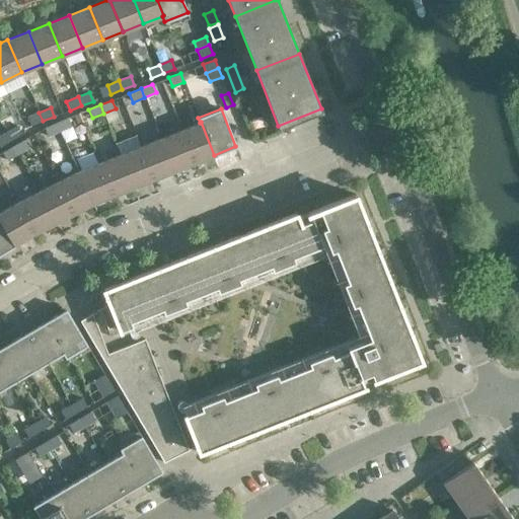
[(43,121),(39,113),(27,117),(30,126),(43,121)]
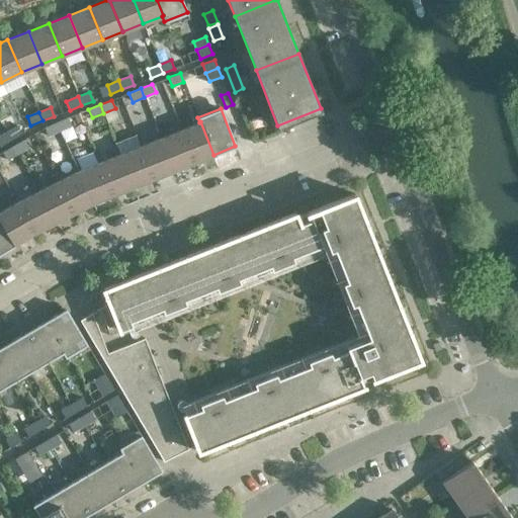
[(71,126),(67,117),(55,122),(59,132),(71,126)]
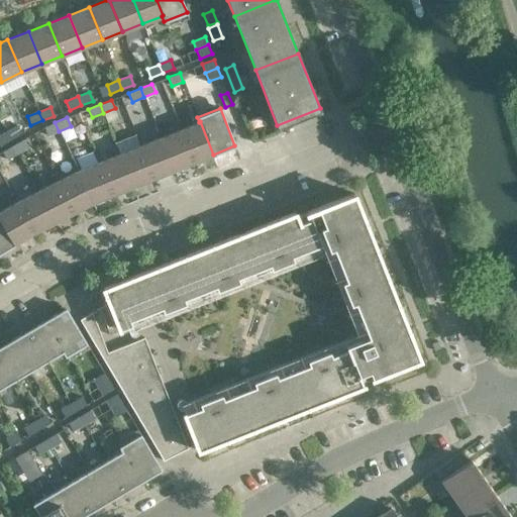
[(200,121),(199,122),(180,129),(193,163),(213,154),(200,121)]
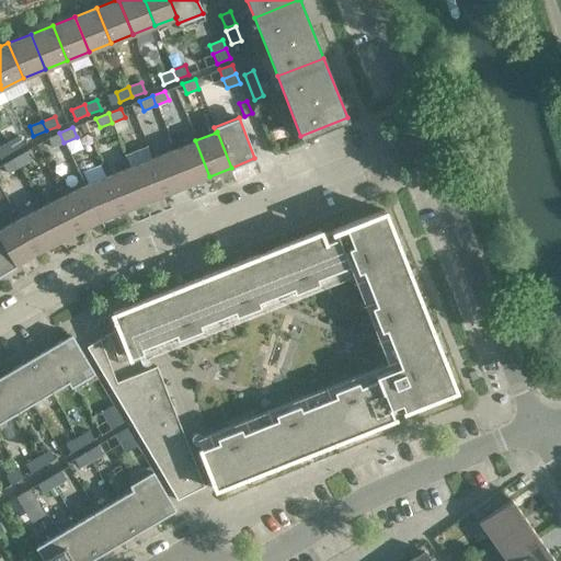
[(64,142),(59,133),(47,138),(52,148),(64,142)]
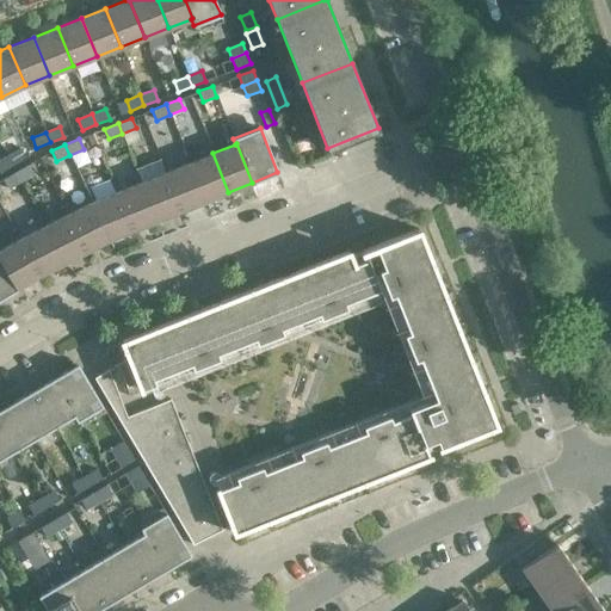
[(18,149),(5,156),(11,166),(24,159),(18,149)]
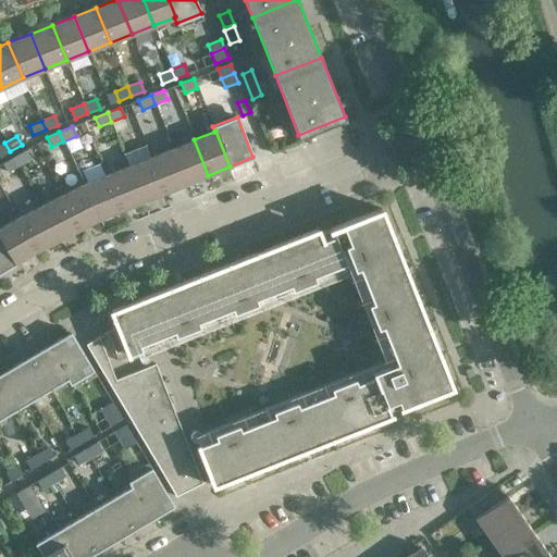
[(208,175),(194,139),(172,148),(186,184),(208,175)]
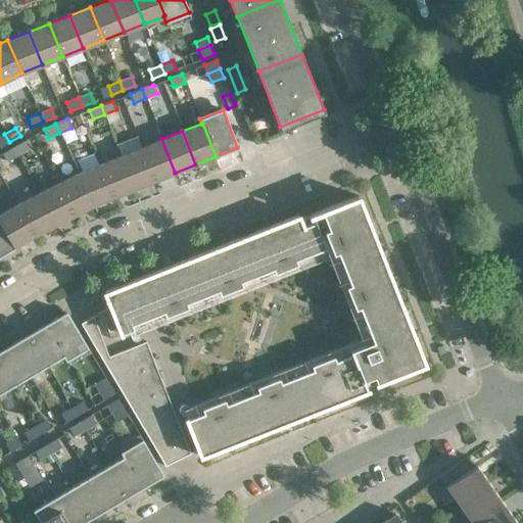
[(0,147),(9,142),(4,134),(0,136),(0,147)]
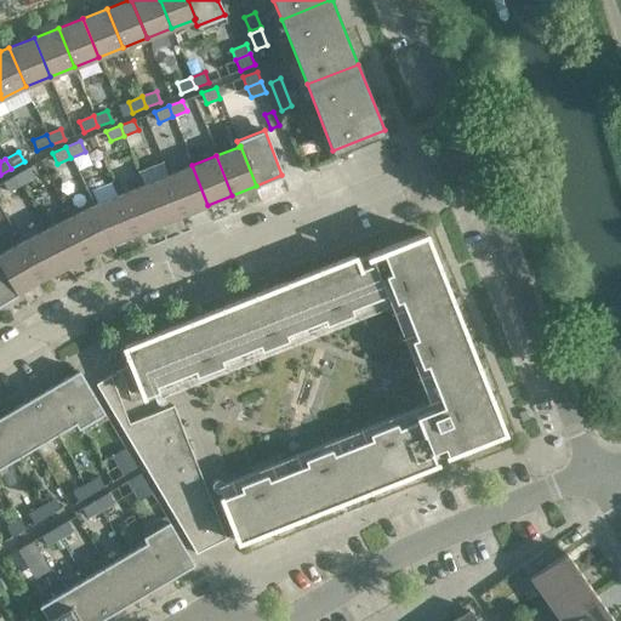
[(208,205),(192,165),(167,175),(183,215),(208,205)]
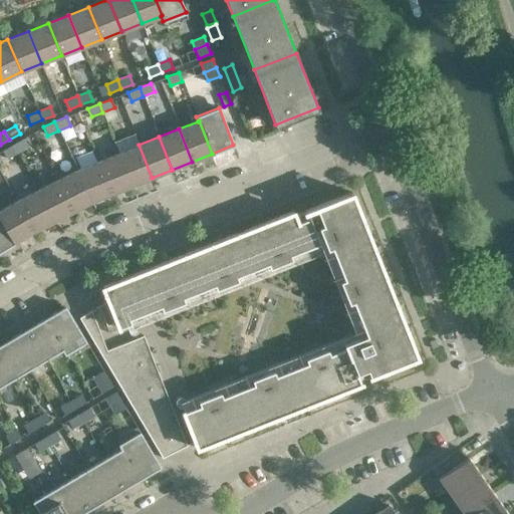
[(27,147),(22,139),(12,146),(16,154),(27,147)]
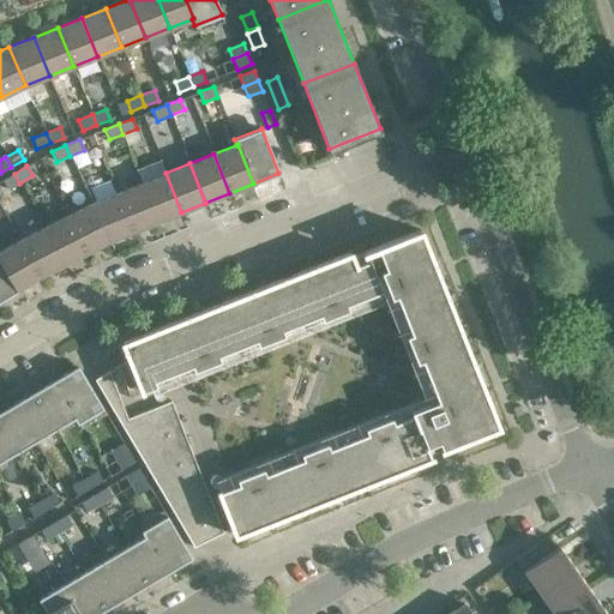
[(181,212),(166,173),(142,182),(157,221),(181,212)]
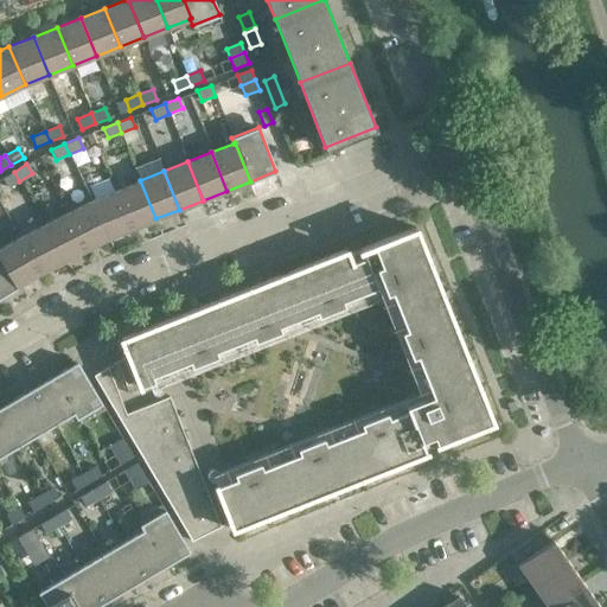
[(19,181),(14,172),(1,179),(7,189),(19,181)]
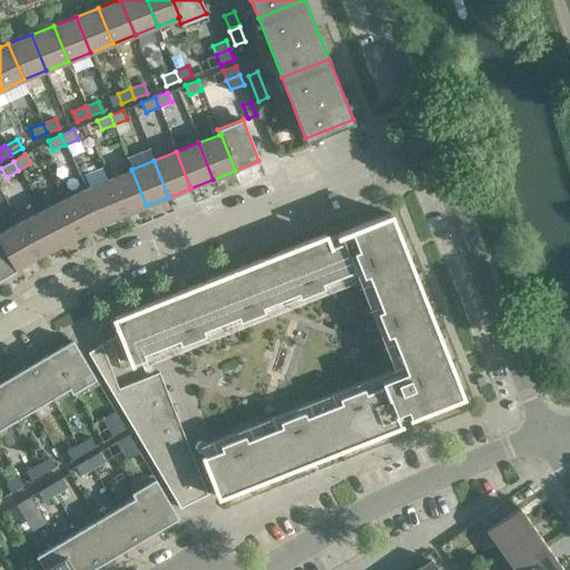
[(146,205),(131,169),(109,178),(124,214),(146,205)]
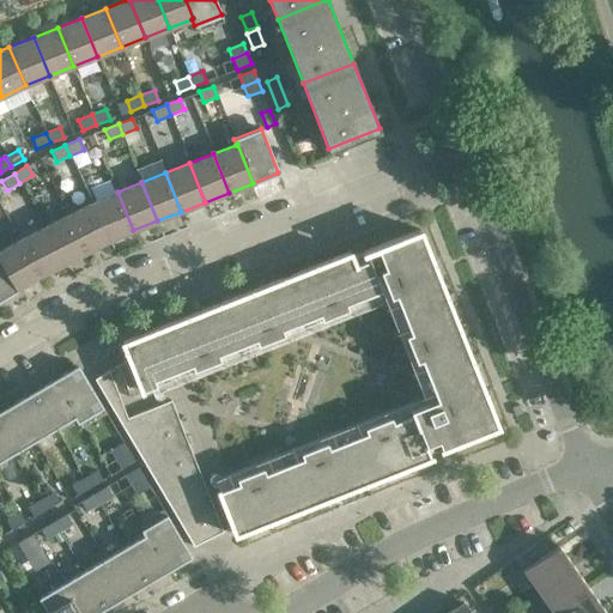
[(133,230),(117,192),(91,202),(109,240),(133,230)]
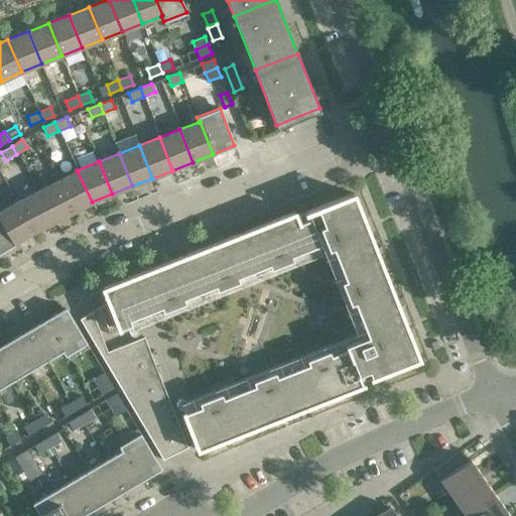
[(92,202),(77,170),(55,181),(73,212),(92,202)]
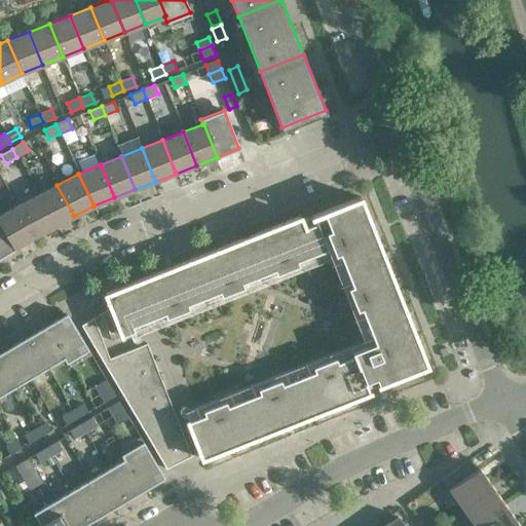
[(74,216),(57,185),(37,195),(54,227),(74,216)]
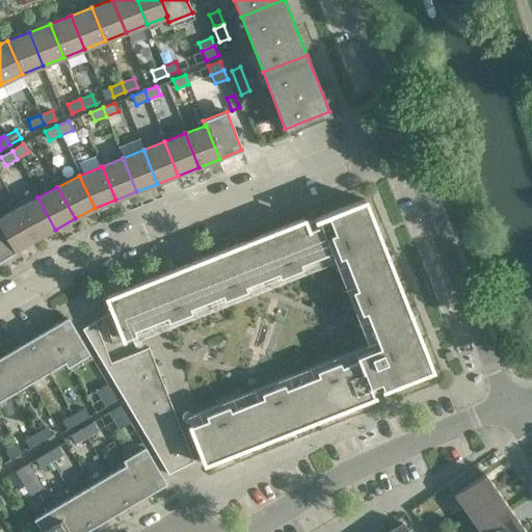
[(55,230),(37,197),(17,208),(34,240),(55,230)]
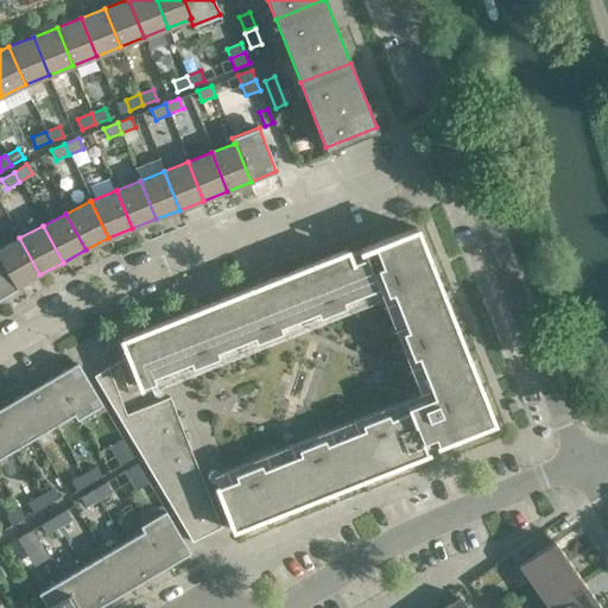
[(360,249),(363,257),(352,261),(347,249),(121,339),(127,355),(120,360),(130,384),(138,380),(143,392),(382,297),(420,393),(211,476),(230,521),(226,524),(226,525),(230,523),(233,529),(428,451),(422,439),(434,435),(437,443),(493,420),(416,227),(360,249)]
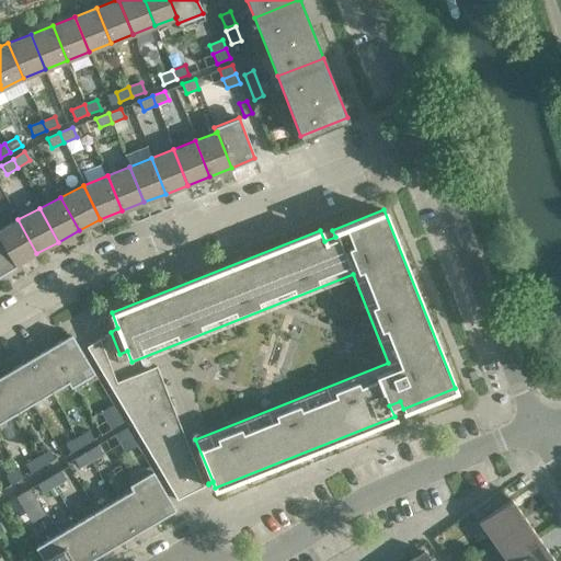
[(36,253),(18,219),(0,229),(0,237),(16,265),(36,253)]
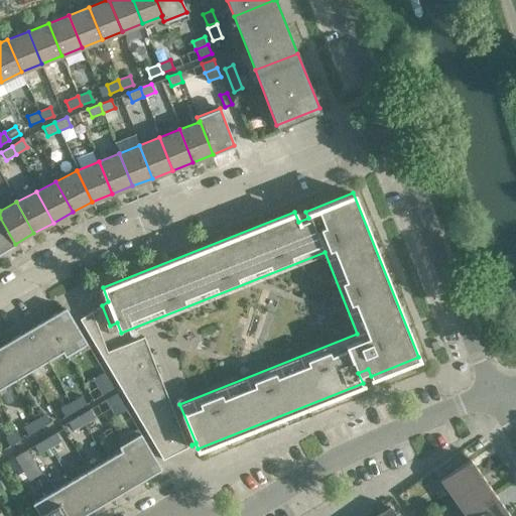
[(0,252),(15,244),(0,218),(0,252)]
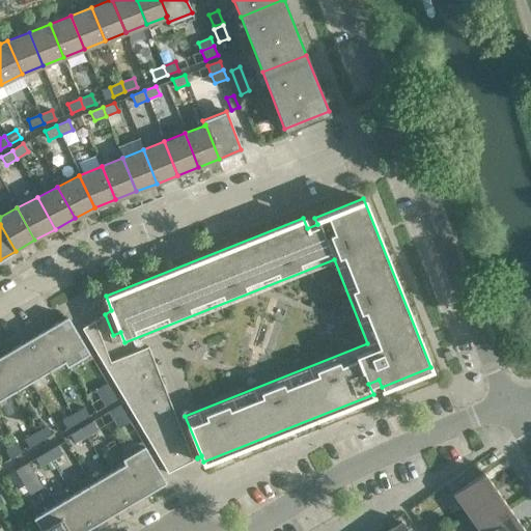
[(88,352),(67,316),(47,329),(65,360),(64,360),(67,365),(88,352)]
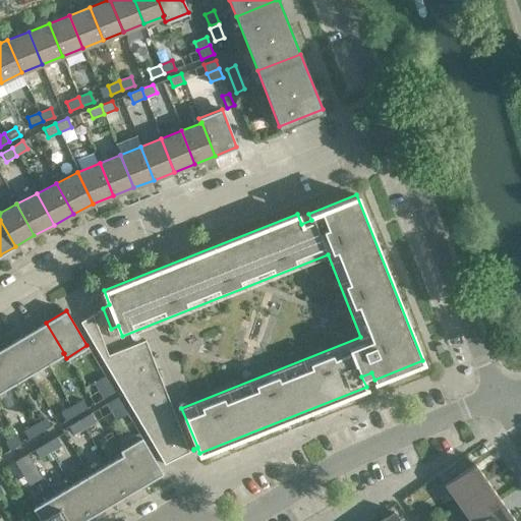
[(108,355),(93,314),(80,322),(165,464),(189,452),(189,451),(146,340),(108,355)]
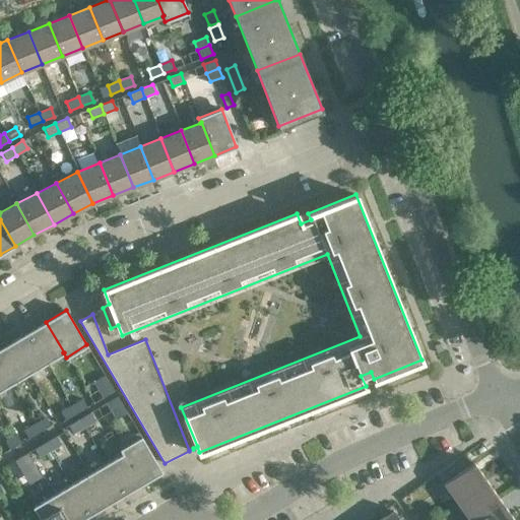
[(64,352),(46,322),(28,332),(47,363),(63,352),(64,352)]
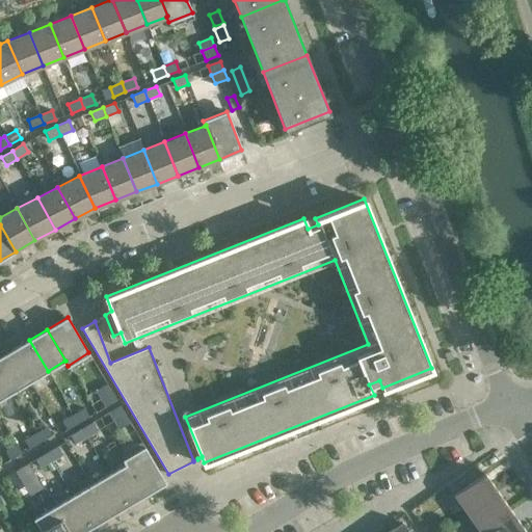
[(48,371),(29,340),(10,350),(29,381),(48,371)]
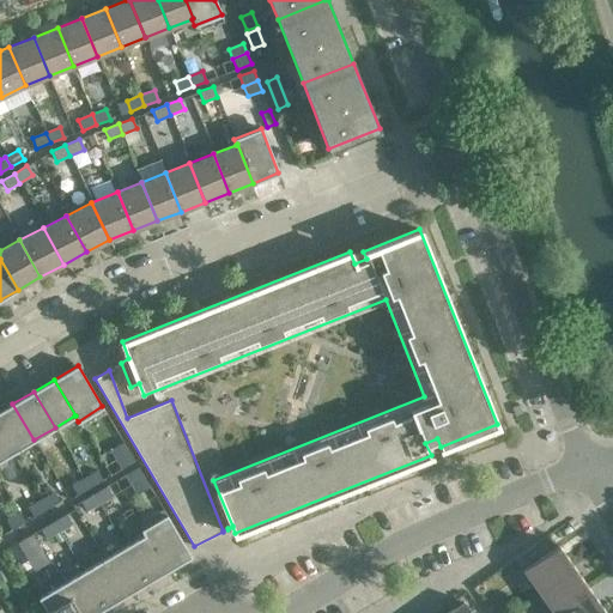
[(34,439),(12,404),(0,411),(0,431),(12,453),(34,439)]
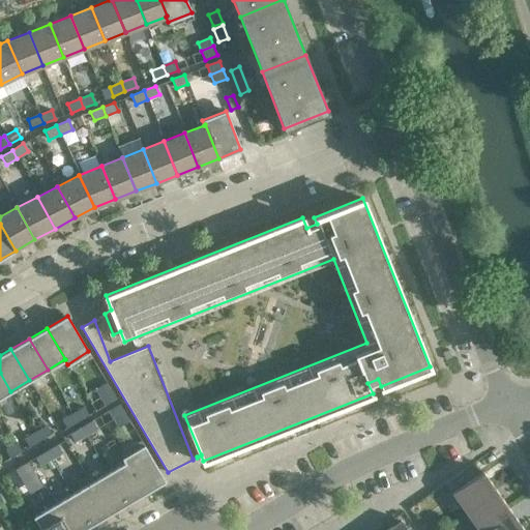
[(0,396),(10,391),(0,373),(0,396)]
